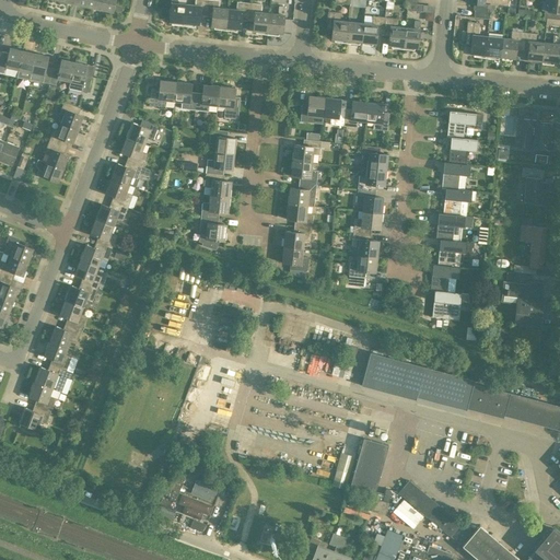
[(98,9),(100,0),(86,0),(85,7),(98,9)]
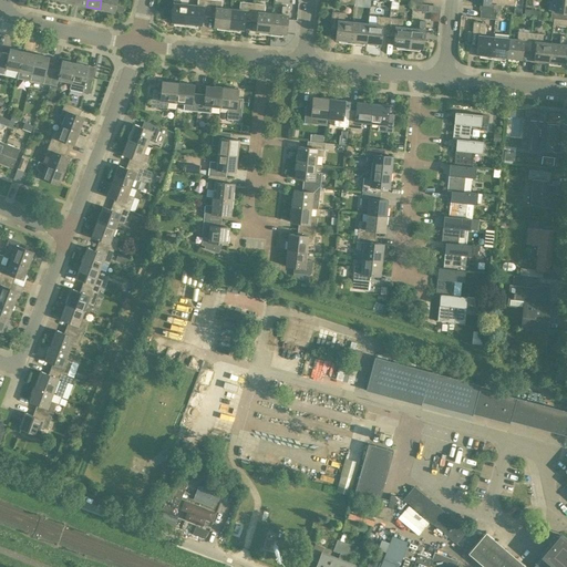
[(101,0),(100,9),(114,12),(116,0),(101,0)]
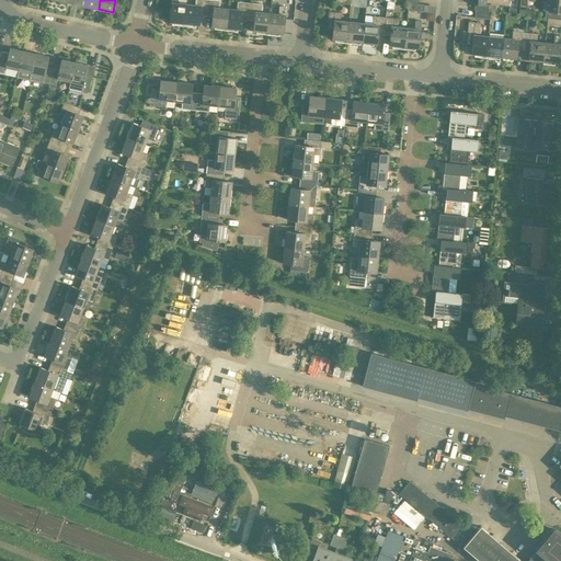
[(184,23),(186,4),(178,3),(178,0),(171,0),(172,2),(171,2),(169,21),(184,23)]
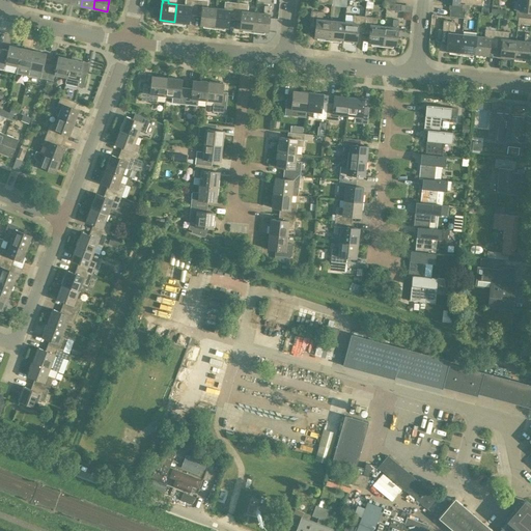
[(176,4),(174,22),(188,23),(190,12),(195,12),(196,0),(185,0),(185,5),(176,4)]
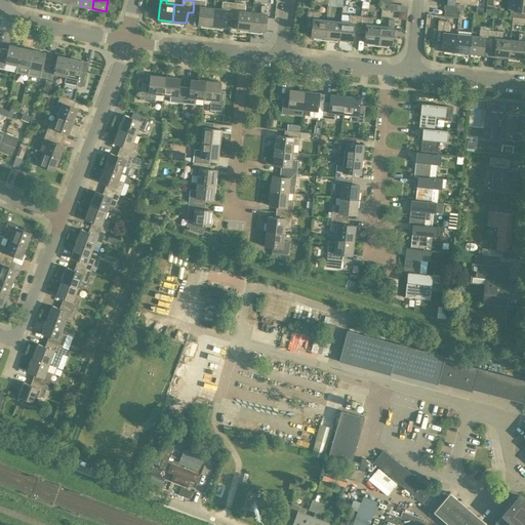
[(211,26),(213,8),(205,7),(205,0),(194,0),(193,12),(199,13),(198,24),(211,26)]
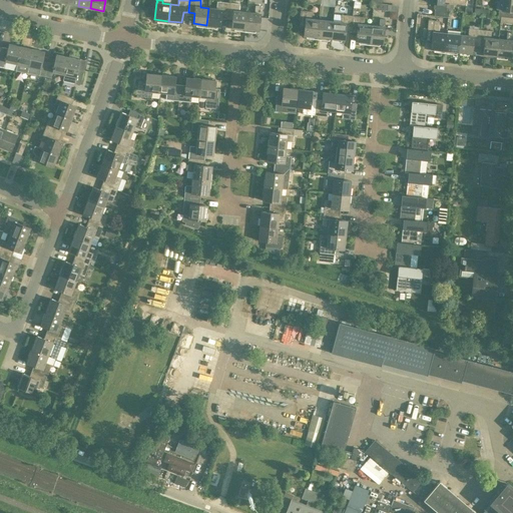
[(387,4),(383,4),(383,0),(371,0),(371,3),(373,3),(373,9),(387,10),(387,4)]
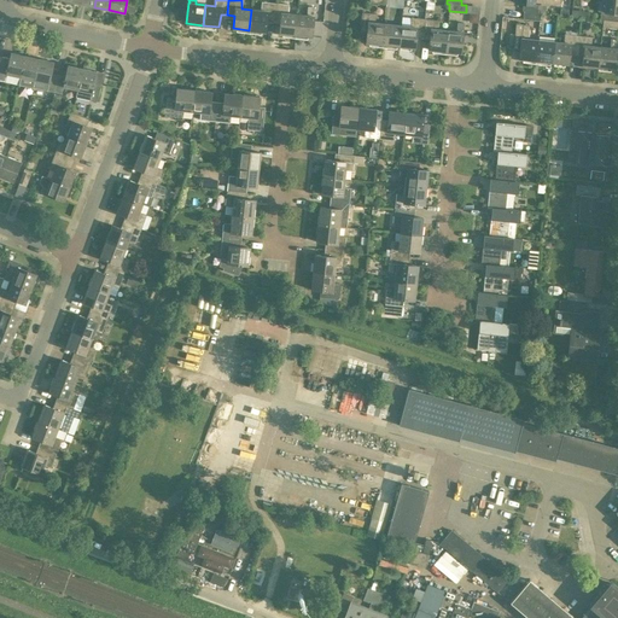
[(534,0),(516,0),(516,3),(523,4),(522,11),(524,11),(536,12),(540,12),(541,6),(537,5),(535,5),(534,0)]
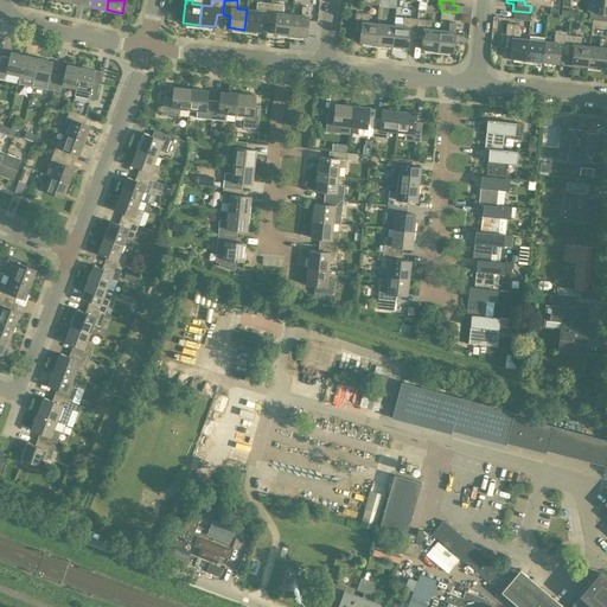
[(606,0),(588,0),(587,12),(590,12),(589,19),(593,19),(602,20),(604,13),(606,13),(606,0)]
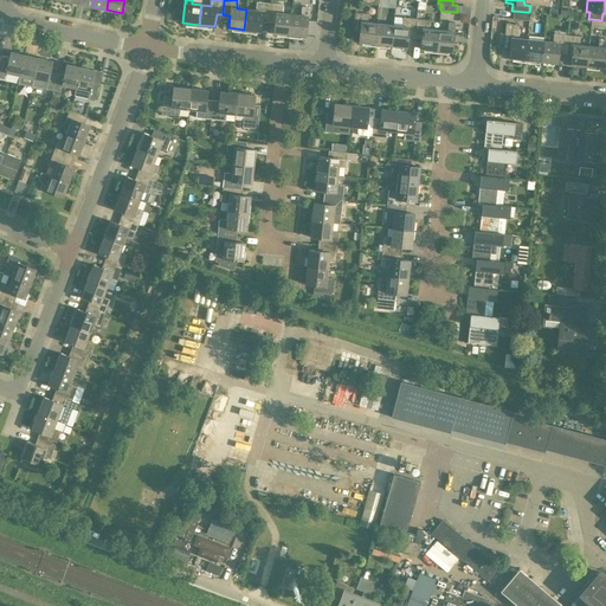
[(246,10),(244,30),(259,31),(262,19),(268,19),(270,4),(257,1),(256,11),(246,10)]
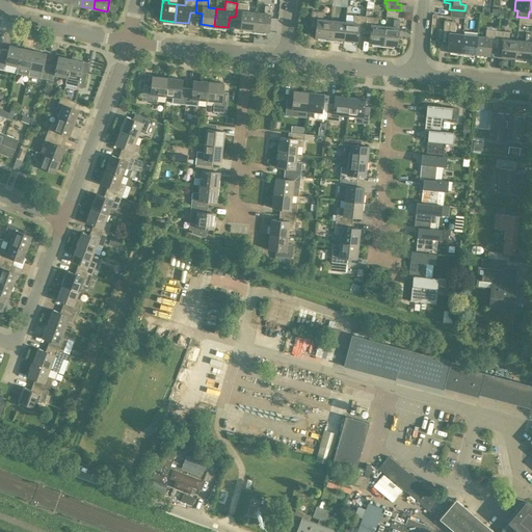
[(254,30),(256,12),(247,11),(248,4),(237,3),(235,17),(241,18),(240,28),(254,30)]
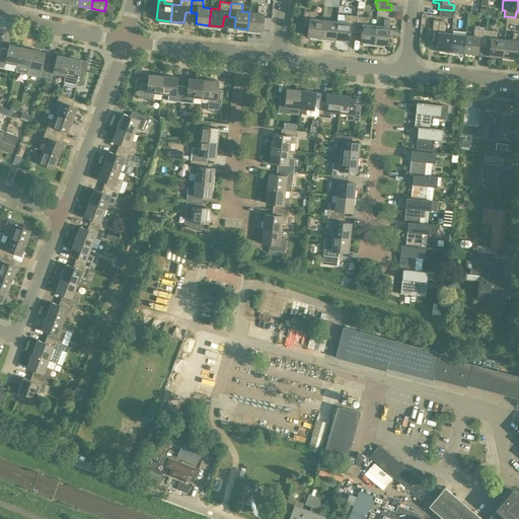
[(249,12),(247,29),(262,30),(264,13),(263,13),(264,6),(258,5),(257,13),(249,12)]
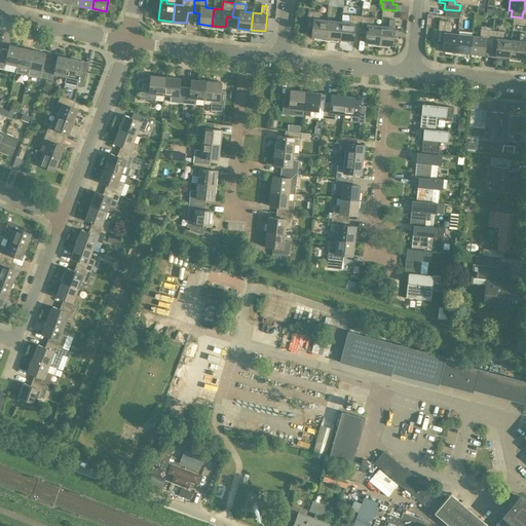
[(325,38),(327,21),(318,20),(320,11),(308,10),(306,25),(312,26),(311,36),(325,38)]
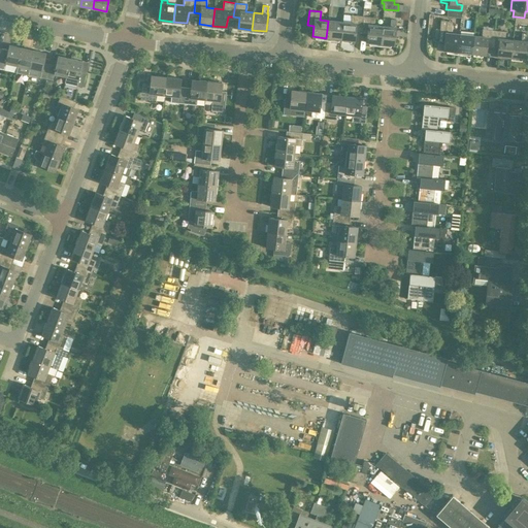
[(342,22),(340,39),(355,41),(356,30),(361,31),(363,17),(351,14),(351,23),(342,22)]
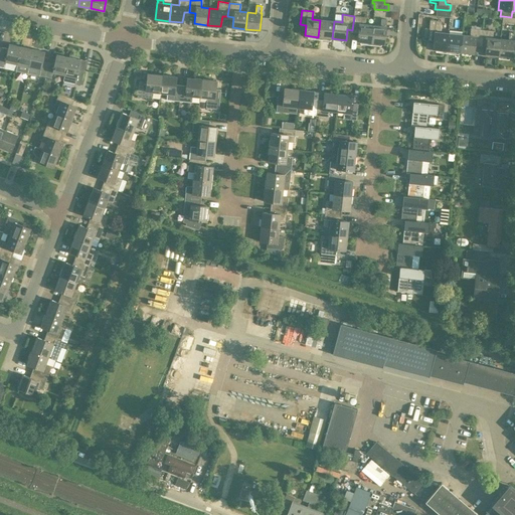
[(370,42),(372,25),(364,24),(365,17),(354,16),(352,30),(358,30),(357,41),(370,42)]
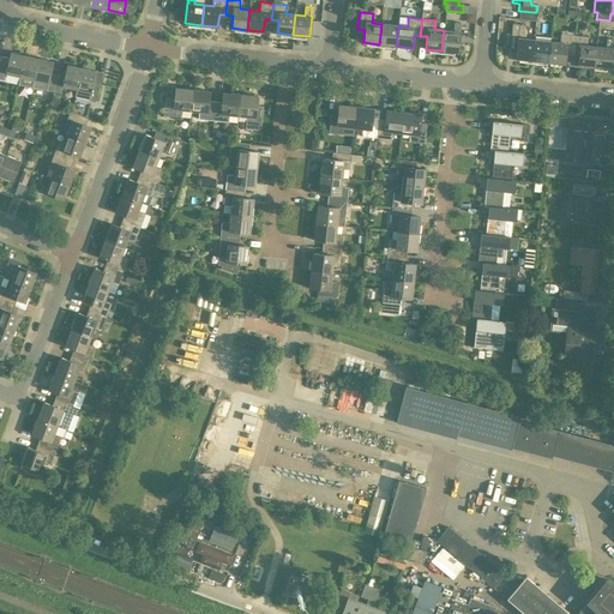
[(444,30),(441,50),(458,53),(461,32),(459,32),(461,23),(455,23),(453,31),(444,30)]
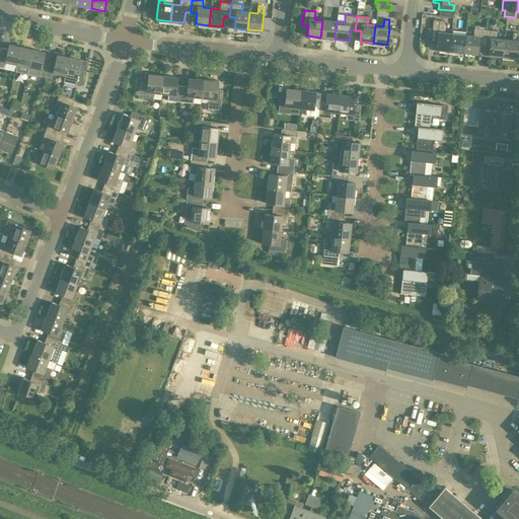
[(322,20),(320,38),(335,39),(337,21),(322,20)]
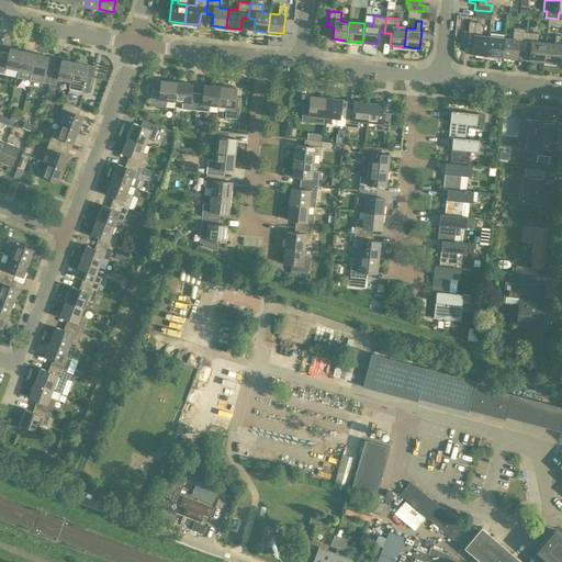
[(486,55),(489,36),(480,35),(482,23),(469,22),(468,34),(467,41),(467,42),(473,42),(472,54),(486,55)]
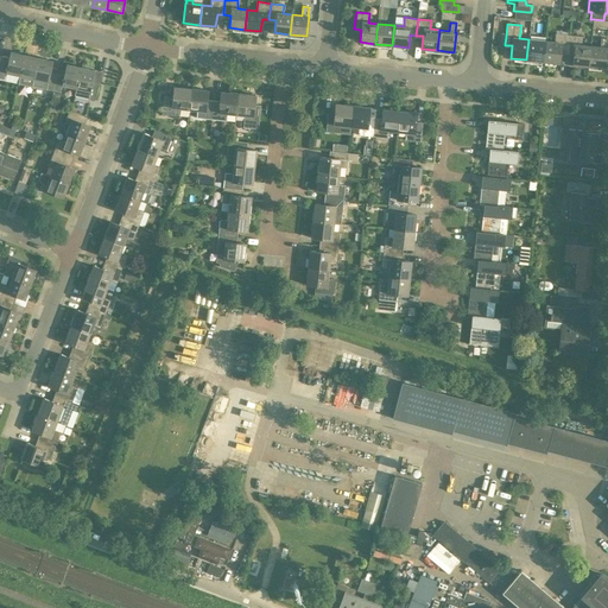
[(545,42),(543,62),(559,64),(561,51),(568,51),(569,35),(556,33),(555,43),(545,42)]
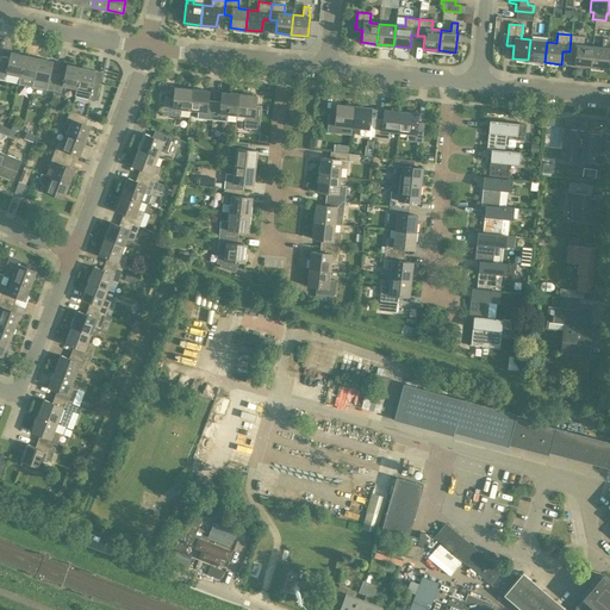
[(590,67),(592,47),(583,45),(584,37),(571,35),(570,51),(576,53),(574,66),(590,67)]
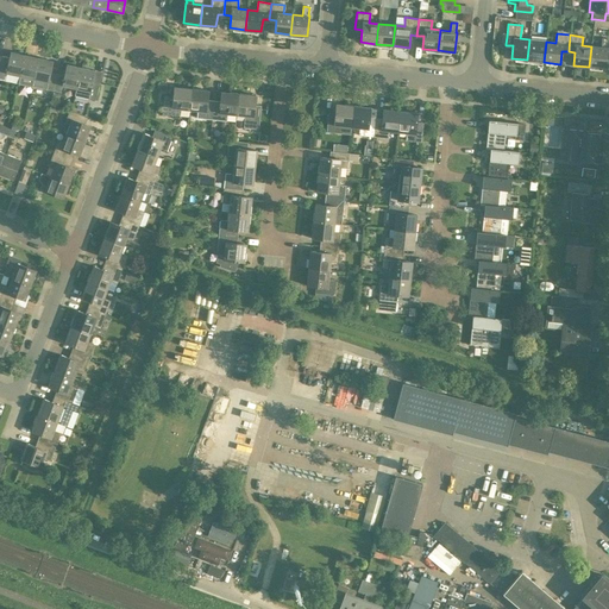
[(591,46),(589,67),(606,69),(608,49),(607,49),(608,39),(602,38),(601,48),(591,46)]
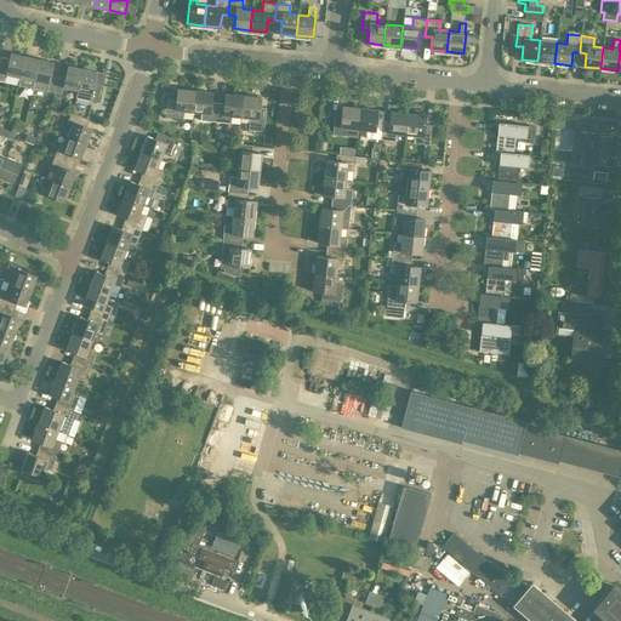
[(540,40),(537,61),(554,63),(557,43),(540,40)]
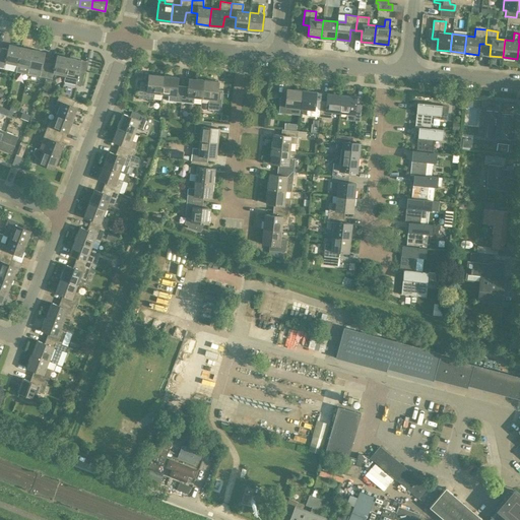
[(17,65),(21,47),(8,44),(6,54),(1,53),(0,56),(0,67),(3,68),(4,62),(17,65)]
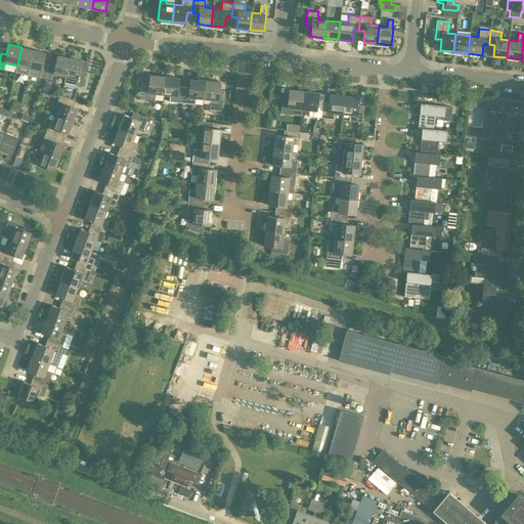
[(22,47),(17,66),(15,72),(28,75),(29,69),(33,50),(22,47)]
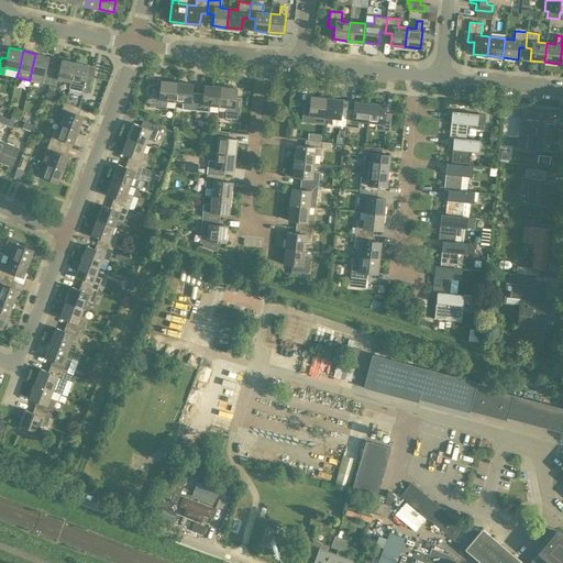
[(31,74),(44,76),(43,83),(50,85),(53,68),(46,67),(48,56),(35,54),(31,74)]
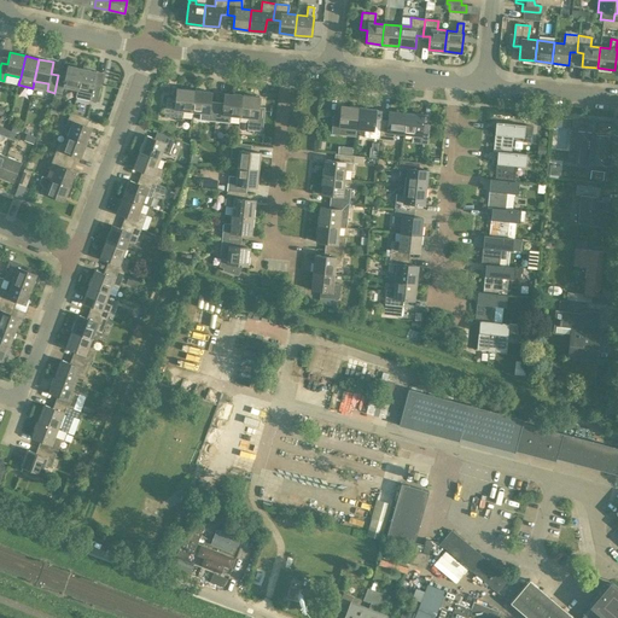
[(77,91),(82,68),(66,65),(64,77),(58,75),(54,93),(60,94),(62,87),(77,91)]
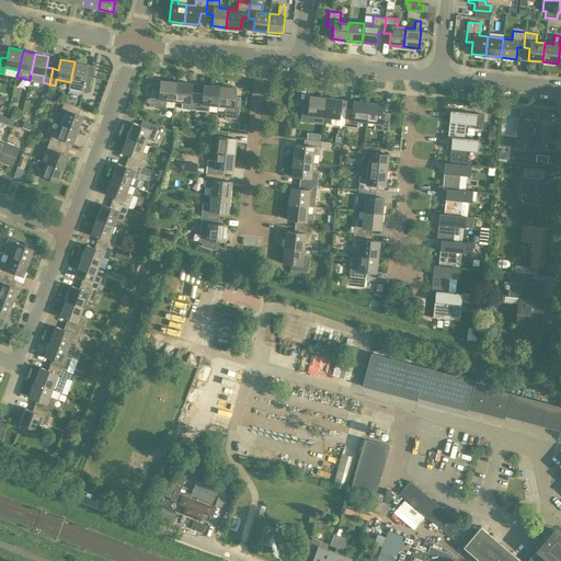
[(91,77),(84,76),(88,65),(75,61),(70,82),(69,88),(88,92),(91,77)]
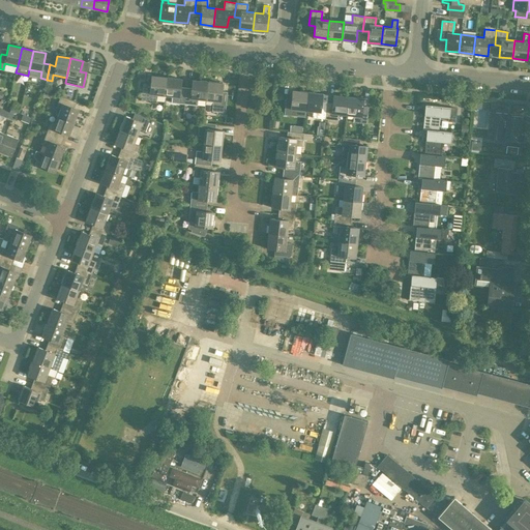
[(151,76),(150,84),(142,83),(141,99),(156,101),(156,100),(164,101),(165,95),(164,95),(166,78),(151,76)]
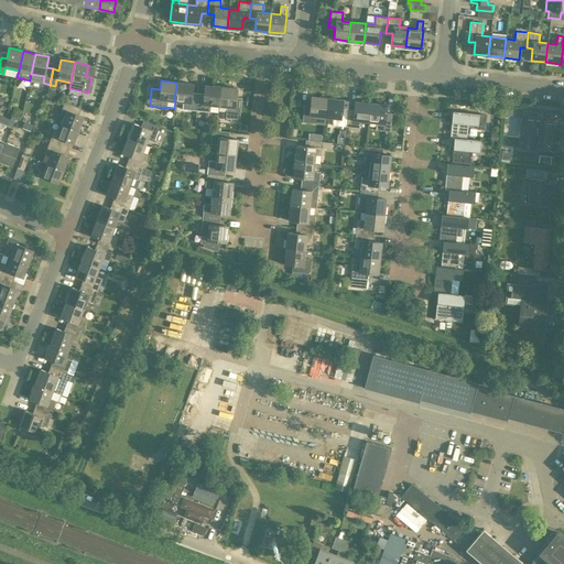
[(175,101),(183,102),(183,109),(196,110),(197,94),(192,93),(193,84),(176,83),(174,101),(175,101)]
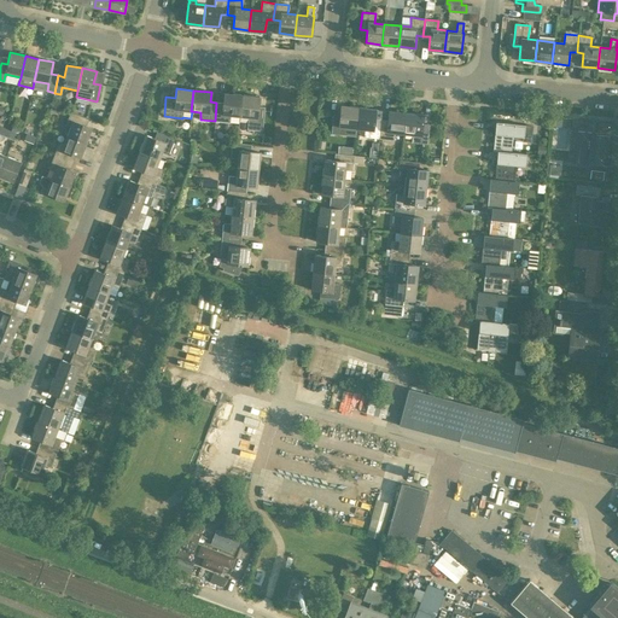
[(239,116),(242,95),(225,93),(223,103),(216,103),(215,121),(229,123),(231,116),(239,116)]
